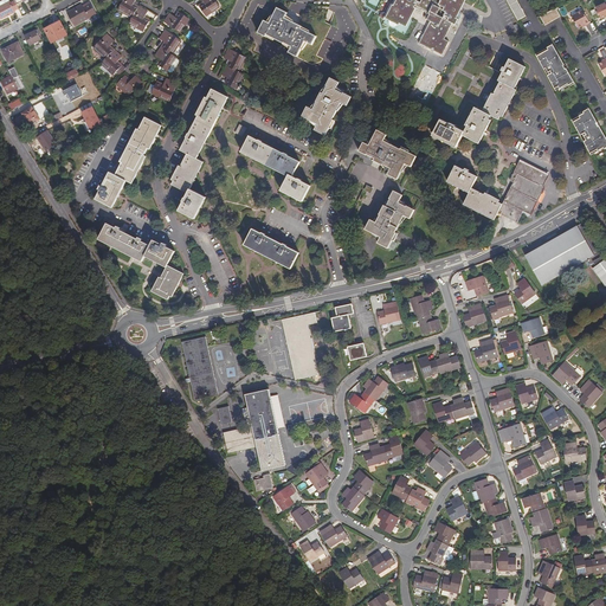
[(137,7),(136,8),(131,5),(134,0),(122,0),(117,10),(124,14),(123,17),(129,20),(129,21),(129,23),(136,27),(135,30),(141,33),(148,21),(142,19),(147,12),(137,7)]
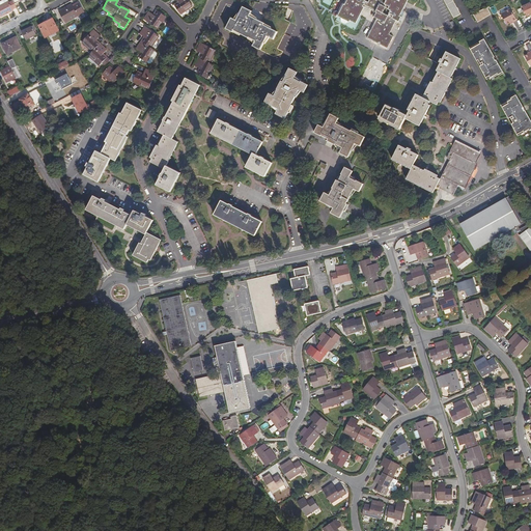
[(191,6),(187,0),(176,0),(178,3),(174,6),(180,17),(186,12),(185,10),(191,6)]
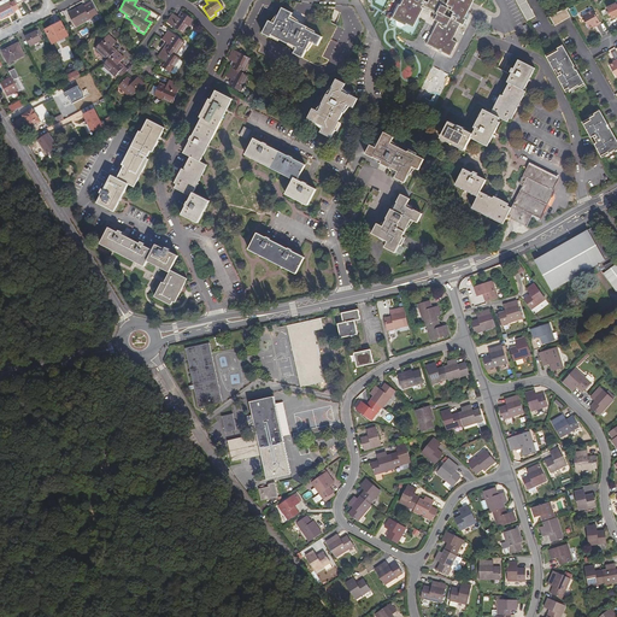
[(403,0),(404,1),(401,6),(400,6),(394,19),(407,25),(409,24),(413,27),(417,21),(416,19),(417,17),(419,18),(424,9),(430,12),(430,11),(439,16),(435,22),(439,23),(428,46),(451,58),(457,45),(452,42),(460,25),(464,28),(469,16),(468,15),(474,0),(450,0),(448,0),(403,0)]
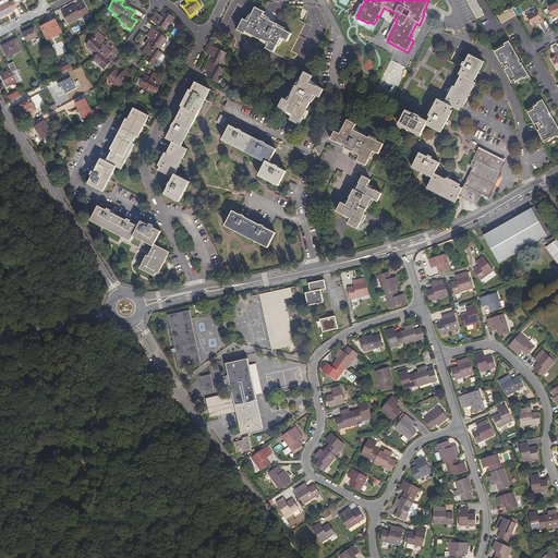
[(483,14),(474,0),(465,0),(475,19),(483,14)]
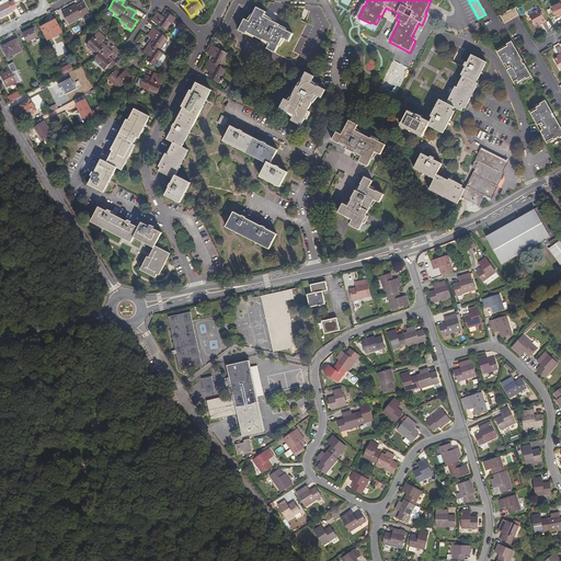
[(15,4),(13,1),(10,3),(9,1),(0,6),(0,16),(1,18),(14,11),(13,10),(16,8),(15,4)]
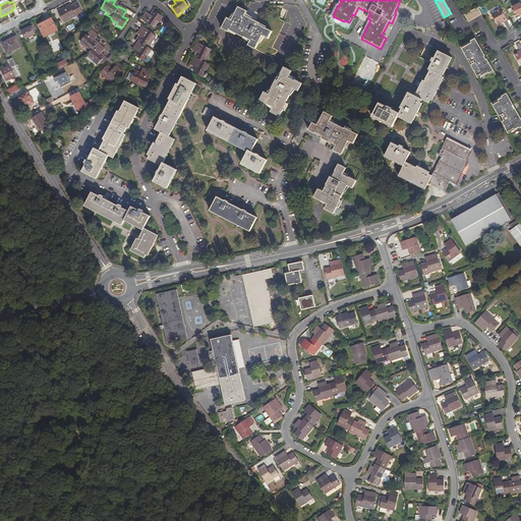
[(78,17),(83,14),(77,3),(70,7),(69,4),(57,11),(63,22),(76,14),(78,17)]
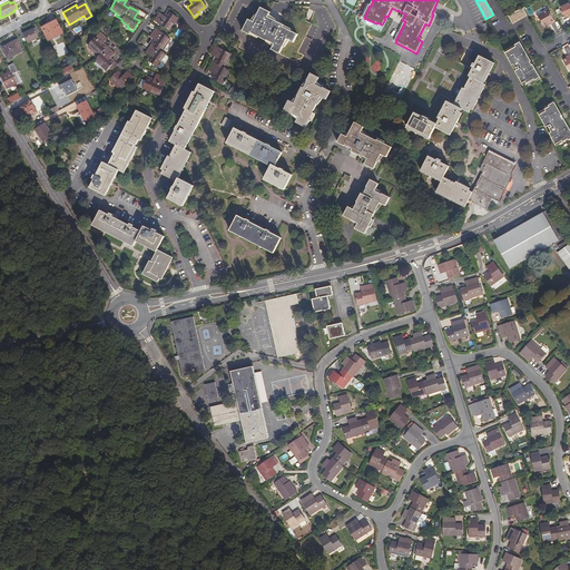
[(569,7),(568,5),(560,8),(562,12),(561,13),(562,16),(563,15),(566,19),(569,16),(569,7)]
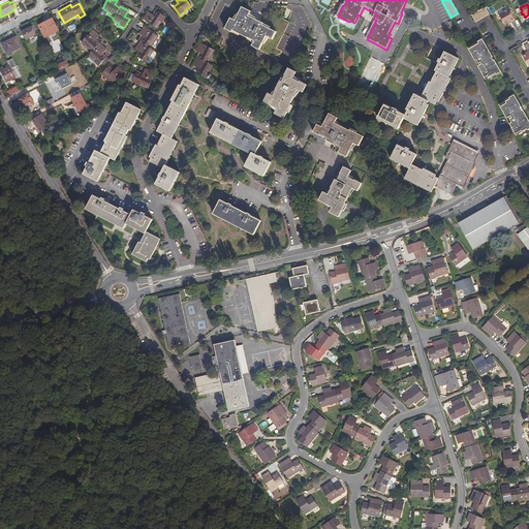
[(232,17),(226,28),(232,31),(234,29),(238,31),(239,31),(248,37),(249,36),(252,38),(254,43),(253,45),(261,49),(265,42),(266,42),(270,36),(274,38),(277,31),(263,24),(265,23),(255,18),(251,12),(253,10),(244,5),(241,11),(240,10),(234,18),(232,17)]
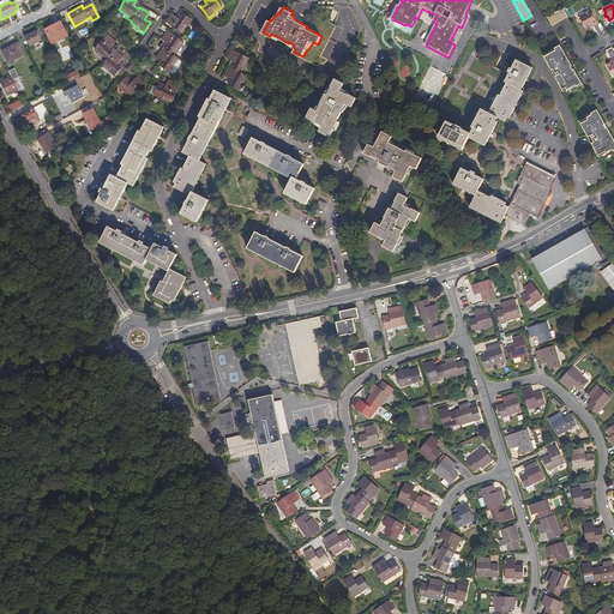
[(563,8),(546,17),(551,26),(567,17),(563,8)]
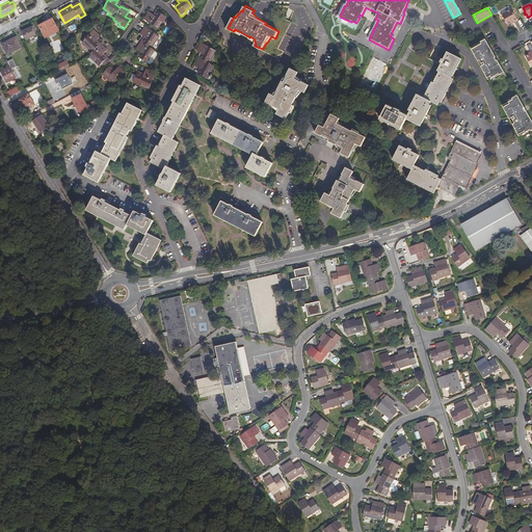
[(508,25),(511,24),(514,22),(514,23),(519,21),(511,9),(502,15),(508,25)]
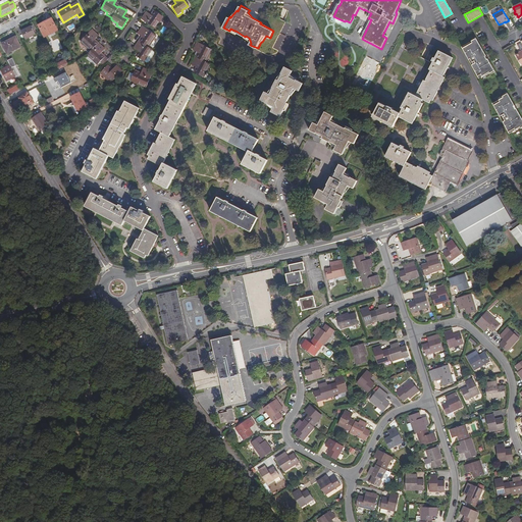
[(161,23),(164,18),(154,12),(151,16),(146,12),(141,19),(154,29),(158,22),(161,23)]
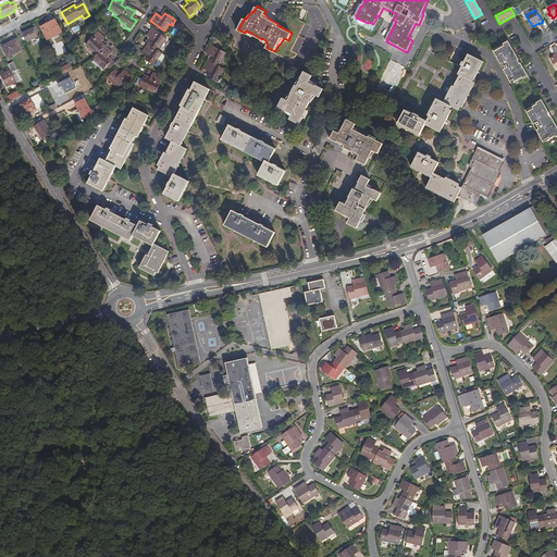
[(61,33),(54,20),(41,26),(48,39),(61,33)]
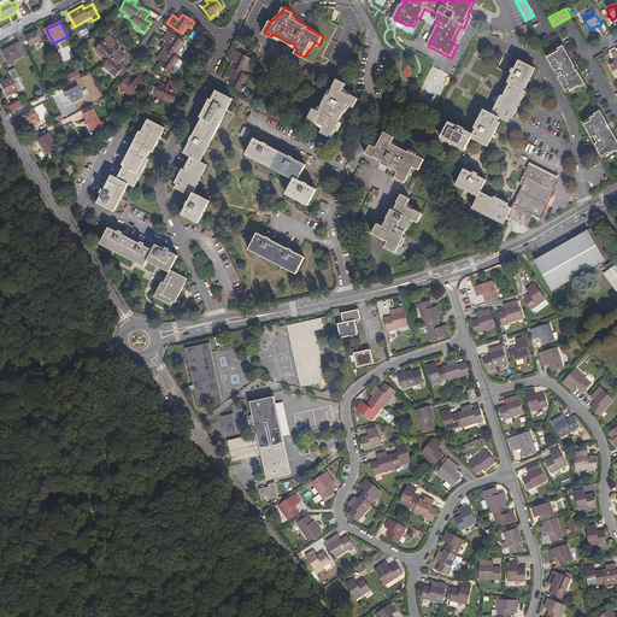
[(42,41),(37,30),(25,36),(30,47),(42,41)]
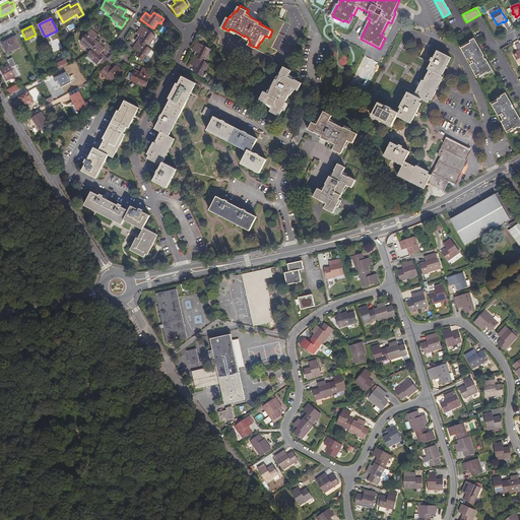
[(151,51),(149,50),(153,45),(149,42),(154,36),(141,26),(136,34),(142,38),(139,42),(138,42),(133,49),(138,53),(135,57),(146,64),(149,59),(146,57),(151,51)]
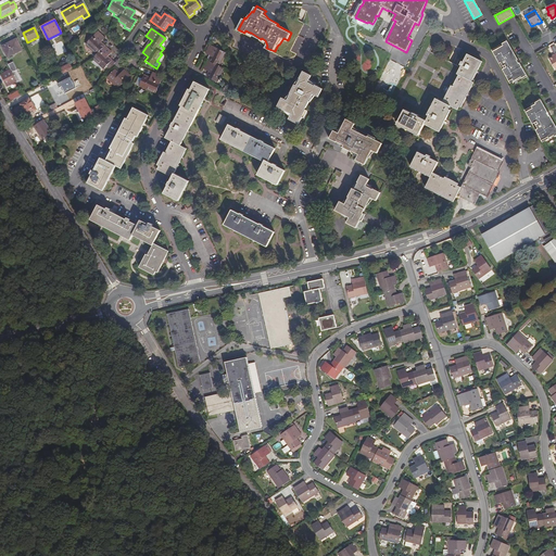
[(111,52),(104,46),(103,47),(99,43),(104,38),(97,32),(86,43),(92,50),(89,52),(95,57),(93,59),(99,64),(97,66),(102,72),(111,62),(106,58),(111,52)]
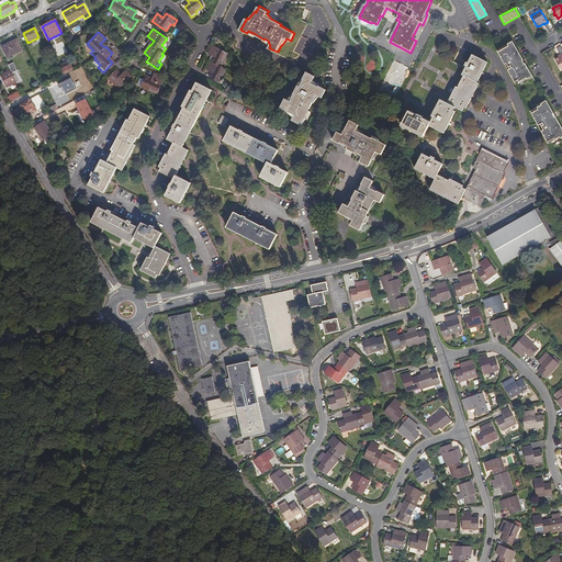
[(22,51),(17,40),(2,47),(8,58),(22,51)]
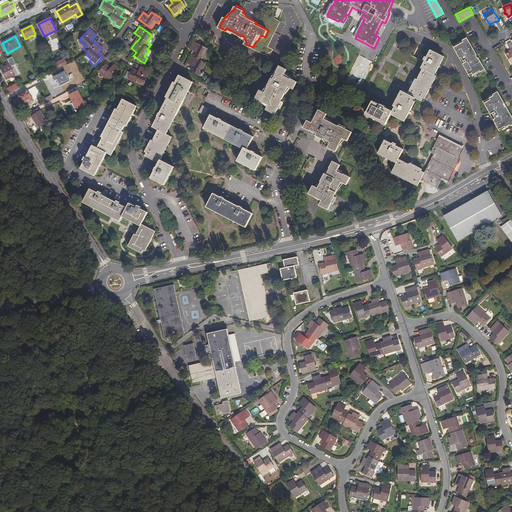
[(463,43),(454,48),(468,76),(471,74),(472,75),(479,72),(479,73),(484,70),(478,59),(476,60),(474,57),(476,56),(466,39),(462,41),(463,43)]
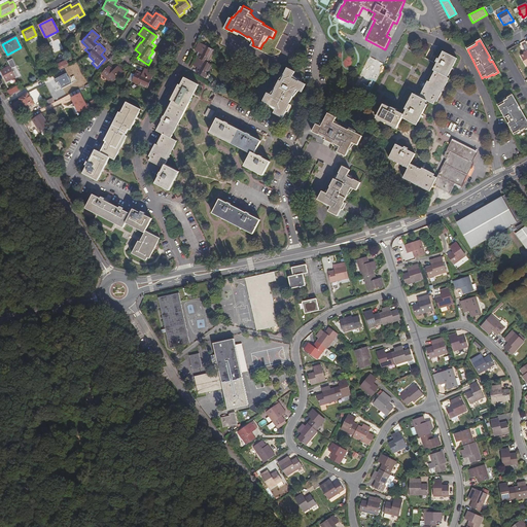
[(201,54),(199,58),(198,58),(194,66),(199,69),(197,74),(205,78),(212,65),(207,63),(213,50),(199,42),(195,50),(201,54)]
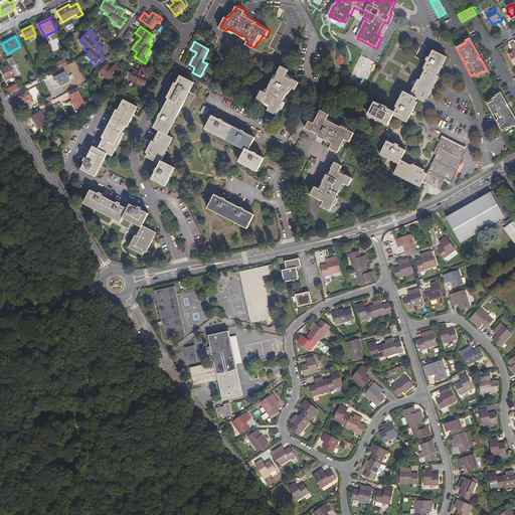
[(386,56),(393,58),(397,46),(390,44),(386,56)]
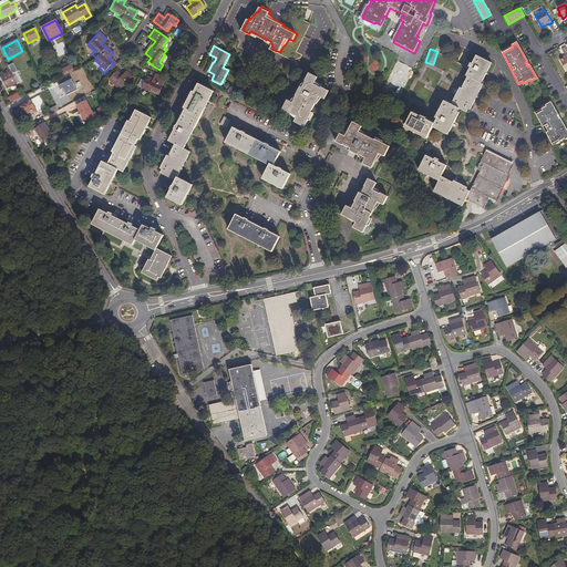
[(476,98),(484,84),(482,83),(492,63),(477,55),(473,63),(471,62),(470,65),(471,66),(471,68),(466,75),(467,75),(462,88),(461,88),(460,88),(452,104),(444,101),(436,116),(437,117),(435,123),(428,119),(428,117),(423,115),(422,116),(414,112),(405,127),(408,127),(421,135),(428,138),(431,132),(433,126),(437,129),(449,134),(452,126),(454,122),(460,113),(457,112),(460,109),(466,112),(468,109),(471,109),(476,98)]
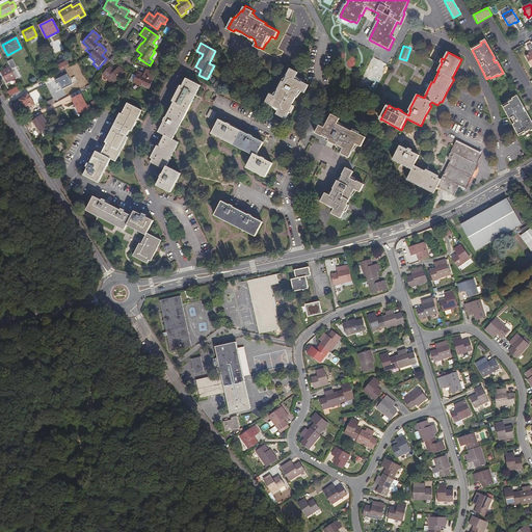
[(12,59),(8,61),(10,67),(16,77),(17,79),(21,76),(12,59)]
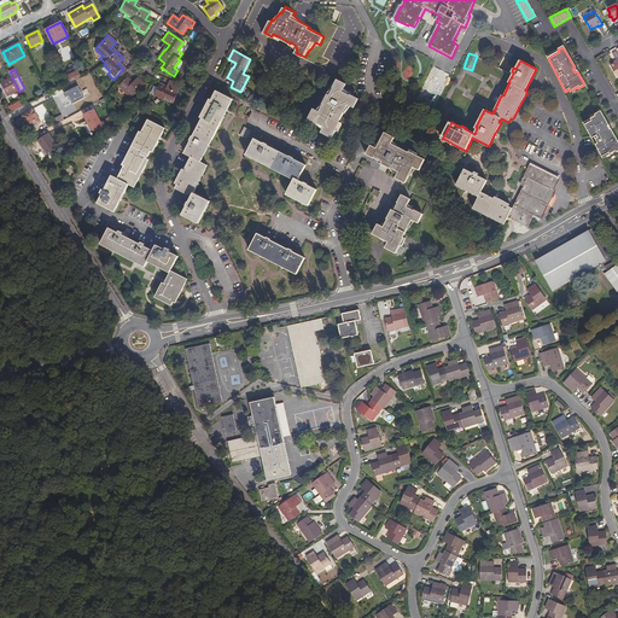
[(79,73),(77,71),(68,76),(70,82),(79,77),(76,74),(79,73)]
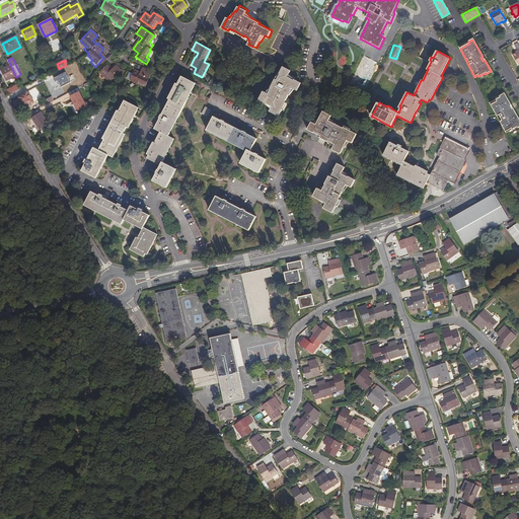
[(15,75),(10,65),(1,70),(6,79),(15,75)]
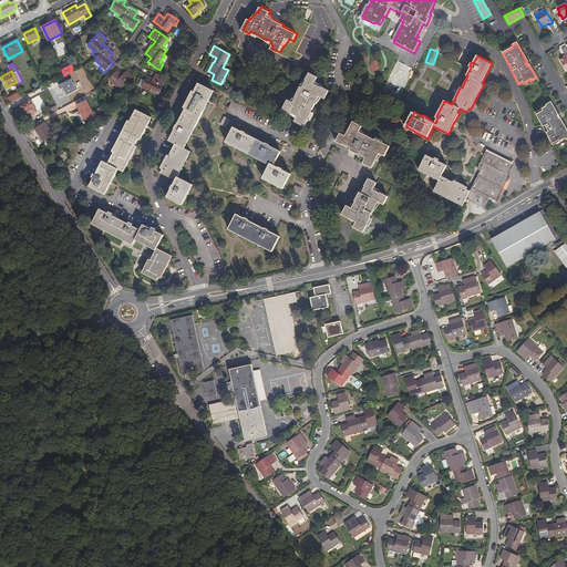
[(121,90),(133,78),(126,72),(122,76),(117,72),(110,80),(121,90)]
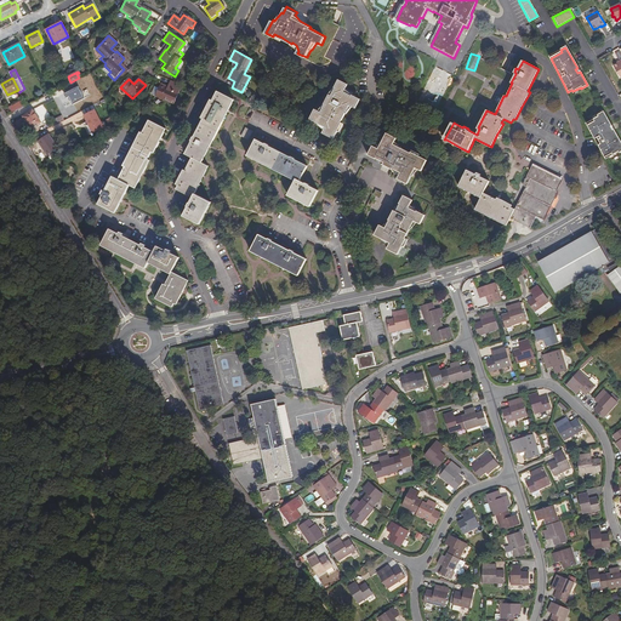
[(345,91),(348,85),(339,80),(335,87),(335,89),(331,96),(330,95),(325,104),(325,106),(322,113),(315,110),(311,120),(326,129),(324,134),(335,140),(342,124),(341,123),(349,106),(355,108),(360,100),(353,96),(352,96),(345,91)]
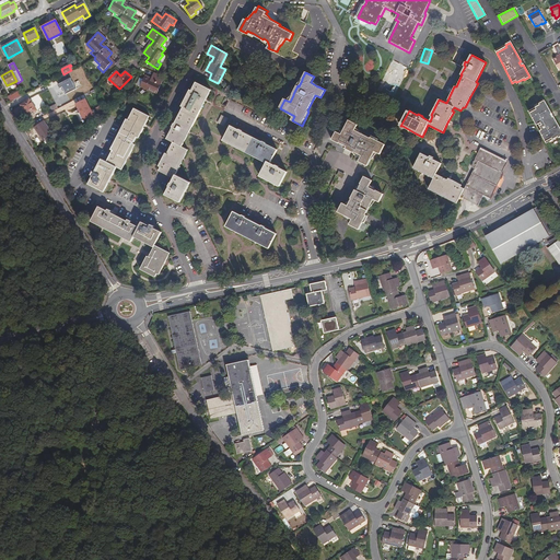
[(156,93),(163,79),(153,73),(150,80),(144,77),(138,90),(144,93),(147,90),(156,93)]
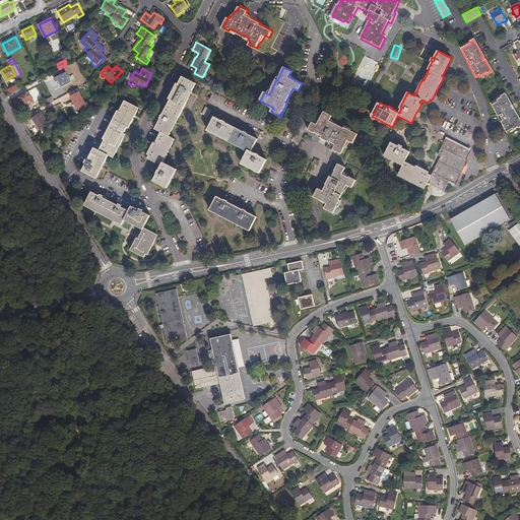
[(156,174),(157,174),(154,182),(168,188),(177,170),(163,163),(175,139),(169,136),(196,84),(182,77),(178,84),(177,83),(169,100),(170,100),(163,115),(161,115),(159,118),(160,119),(155,129),(160,132),(155,143),(154,142),(148,154),(149,155),(147,158),(161,167),(159,171),(158,170),(156,174)]
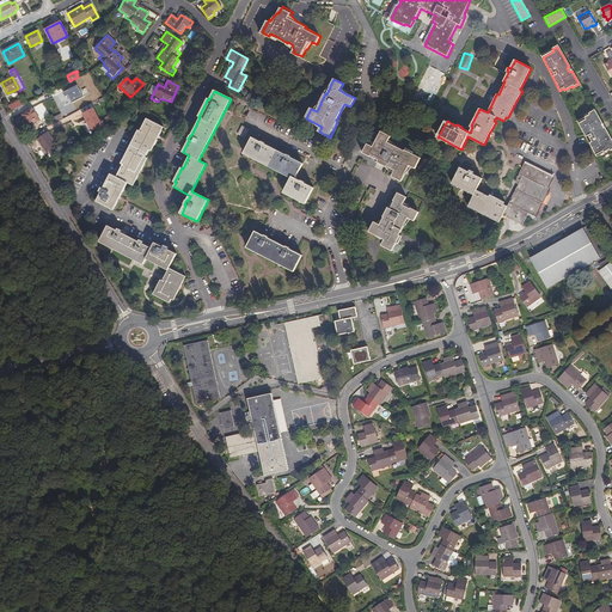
[(22,99),(8,105),(12,111),(24,105),(22,99)]
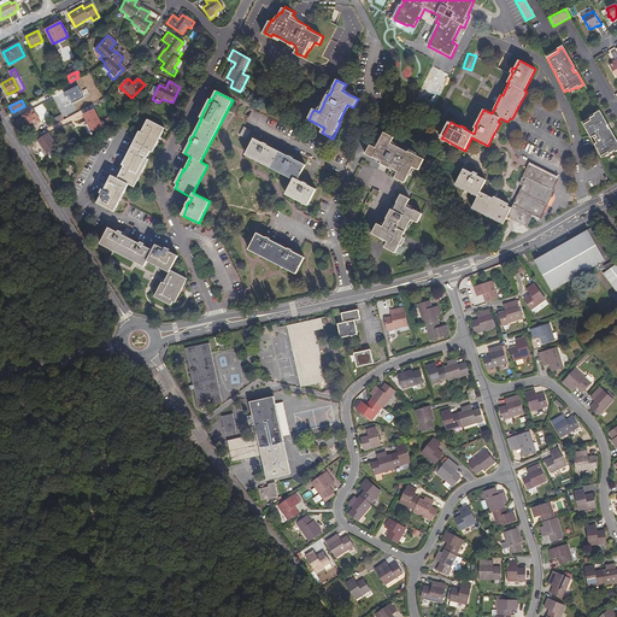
[(34,127),(41,122),(33,110),(23,116),(29,124),(31,123),(34,127)]
